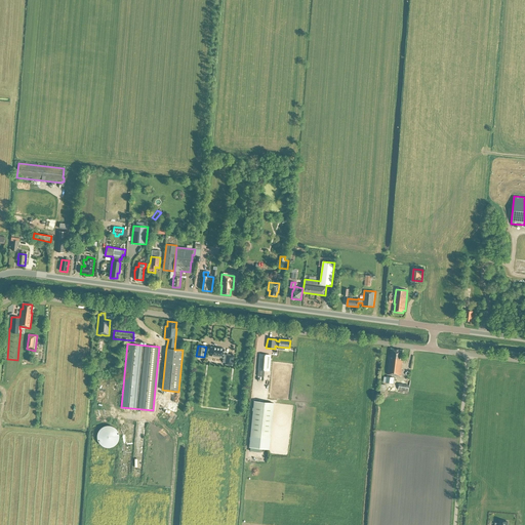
[(225,349),(210,347),(209,356),(223,358),(223,362),(226,363),(225,364),(232,365),(234,355),(227,354),(227,355),(224,355),(225,349)]
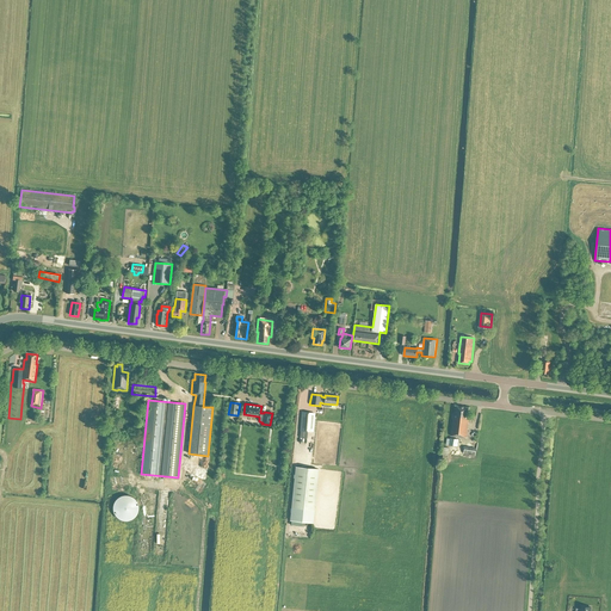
[(467,438),(470,415),(469,415),(469,407),(456,406),(455,413),(454,413),(450,436),(467,438)]
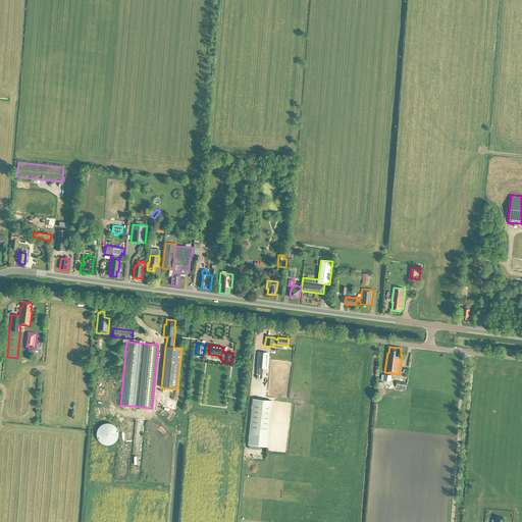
[(258,352),(257,367),(256,376),(261,377),(262,368),(267,369),(269,354),(258,352)]
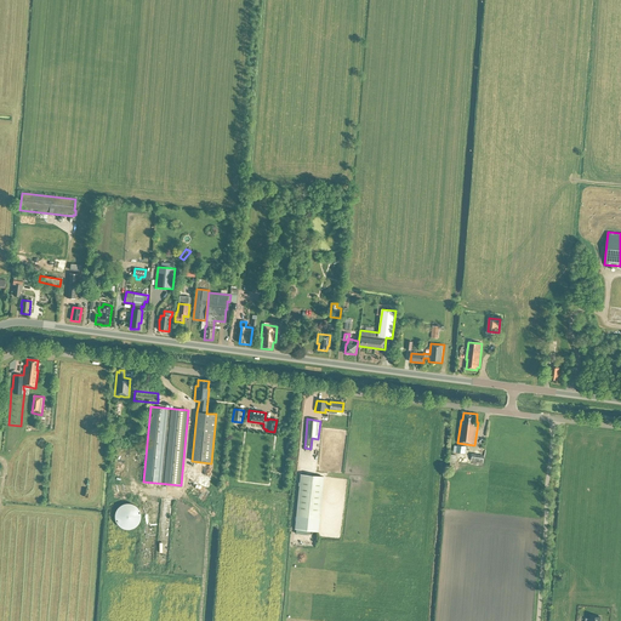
[(472,454),(471,461),(474,461),(473,465),(476,465),(477,462),(483,463),(484,456),(472,454)]
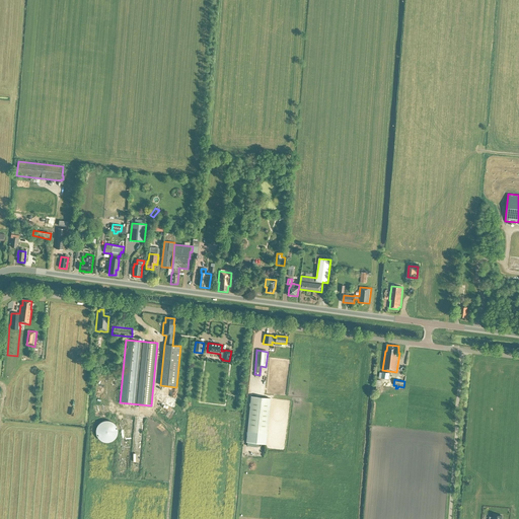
[(250,396),(246,442),(247,442),(256,443),(266,444),(271,398),(250,396)]
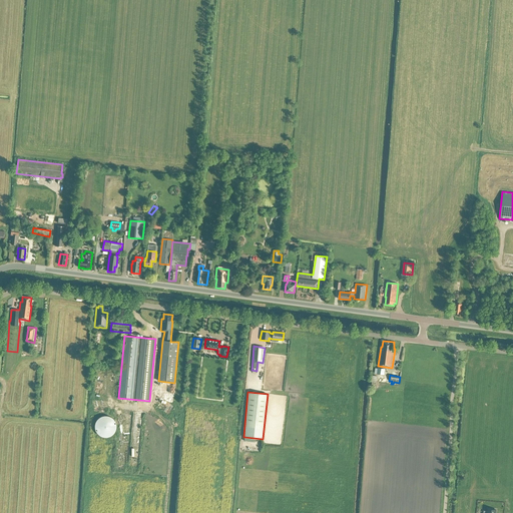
[(105,416),(102,416),(100,417),(97,419),(96,421),(95,424),(94,427),(95,429),(96,432),(97,434),(100,436),(102,437),(105,437),(108,437),(110,436),(113,434),(114,432),(115,429),(116,427),(115,424),(114,421),(113,419),(110,417),(108,416),(105,416)]
